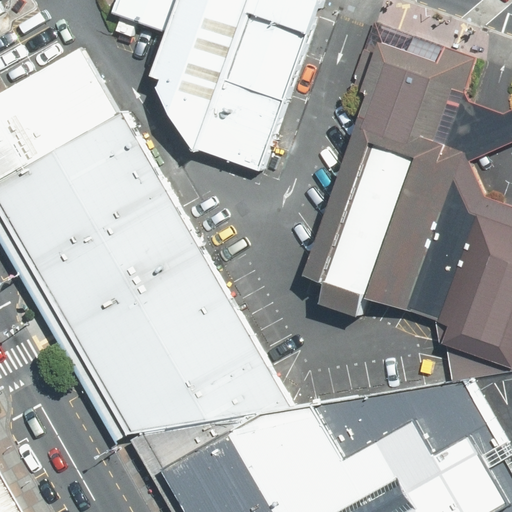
[(0,0),(0,9),(7,5),(9,0),(0,0)]
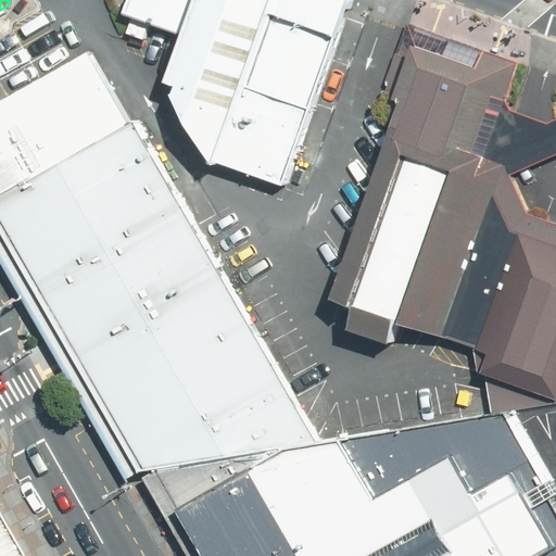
[(190,0),(125,0),(121,13),(178,34),(190,0)]
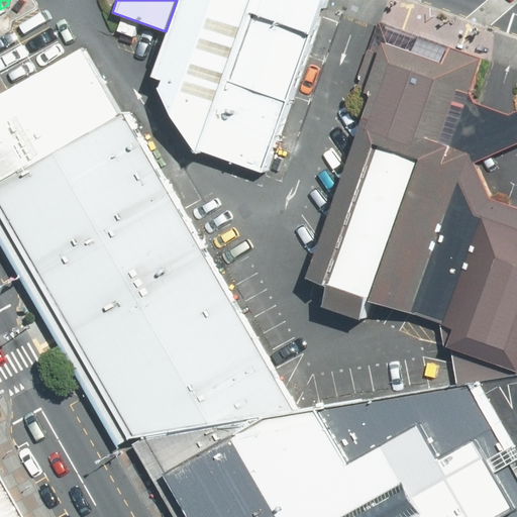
[(248,0),(177,0),(166,31),(149,78),(161,81),(157,90),(170,118),(196,150),(248,0)]
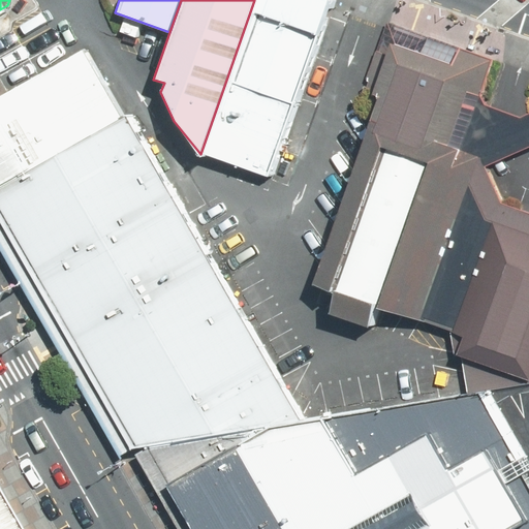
[(329,1),(325,0),(254,0),(200,154),(268,178),(329,1)]
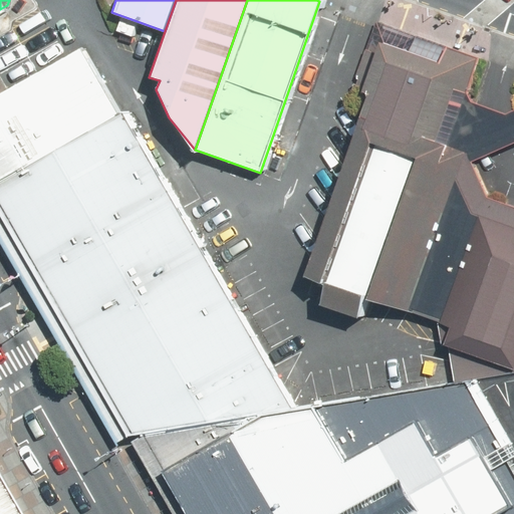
[(0,75),(0,174),(112,110),(68,36),(0,75)]
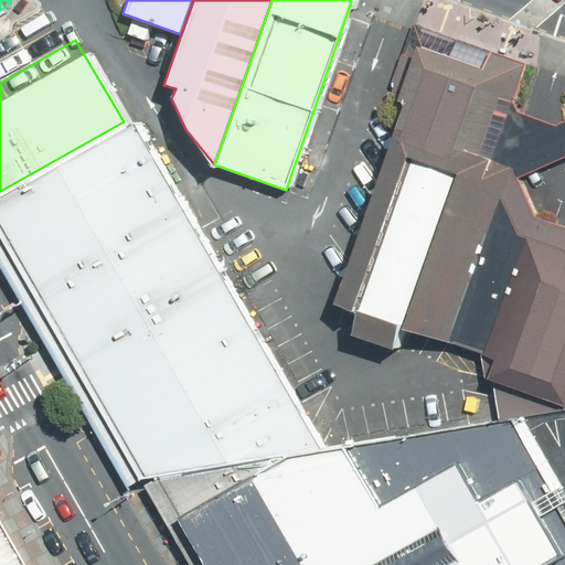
[(497,73),(425,48),(330,317),(448,352),(505,173),(466,160),(497,73)]
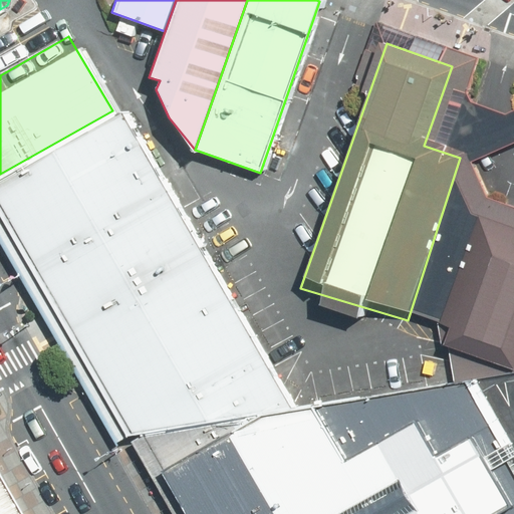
[(0,187),(0,213),(131,436),(289,406),(123,117),(0,187)]
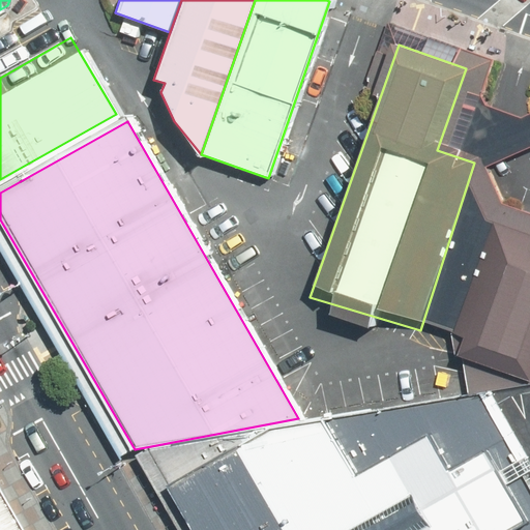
[(420,330),(518,361),(527,379),(529,378),(529,206),(508,198),(500,190),(490,168),(474,163),(420,330)]
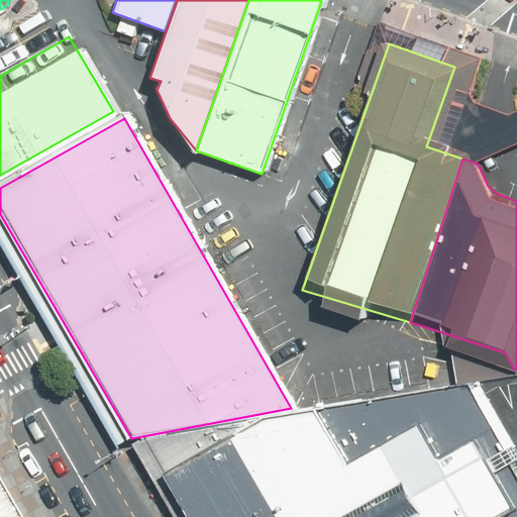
[(516,377),(479,383),(516,446),(516,377)]
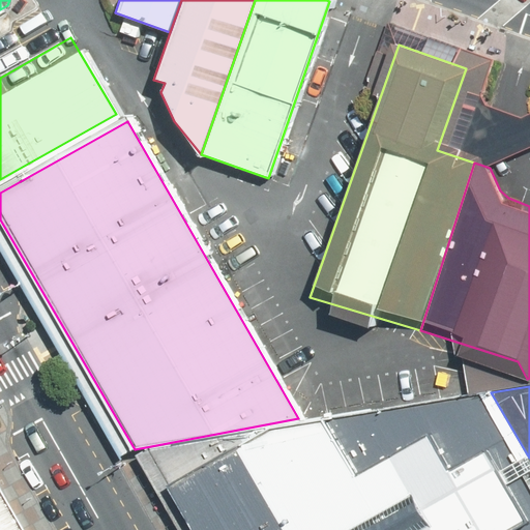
[(139,453),(180,529),(529,529),(529,458),(491,392),(303,422),(139,453)]
